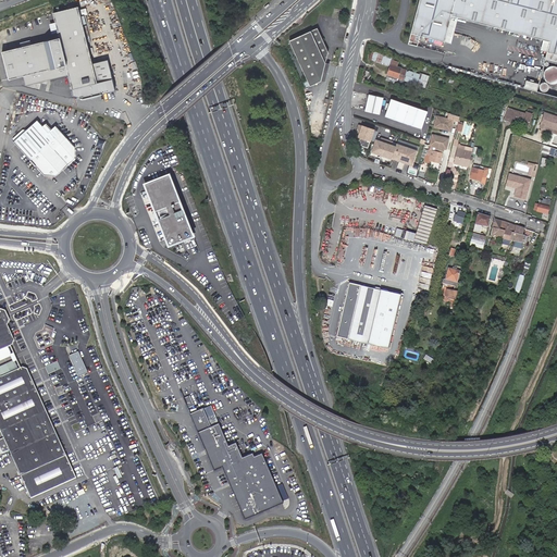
[(556,96),(556,0),(419,0),(408,44),(418,46),(420,36),(445,42),(452,16),(549,41),(539,84),(527,81),(524,88),(556,96)]
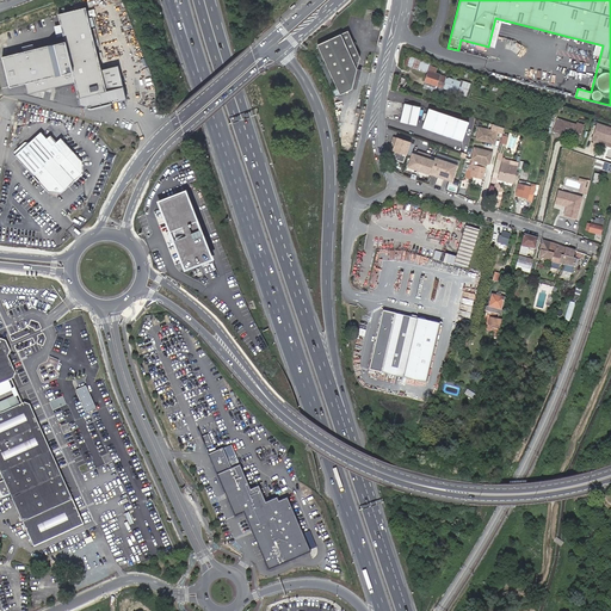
[(86,7),(59,14),(66,38),(66,41),(76,81),(80,98),(97,93),(102,92),(106,91),(107,91),(102,69),(86,7)]
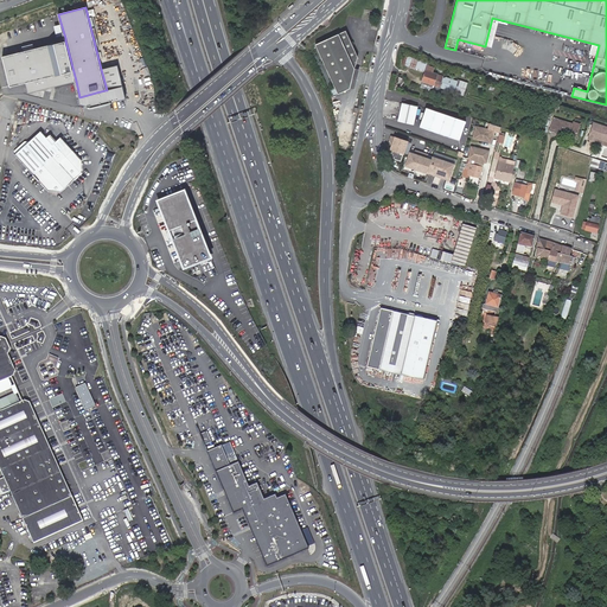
[(315,45),(338,95),(350,89),(358,57),(345,31),(315,45)]
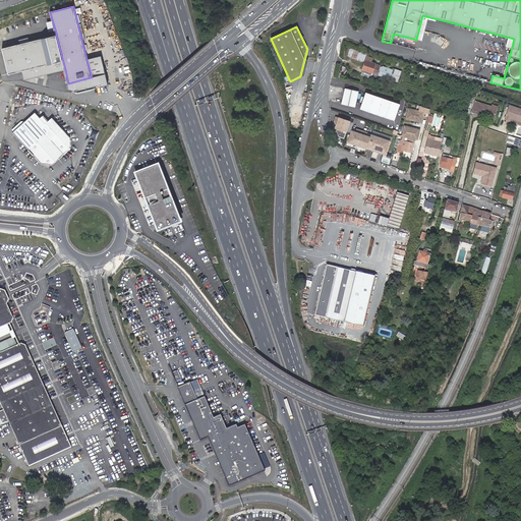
[(65,69),(56,35),(11,46),(17,71),(22,70),(24,79),(65,69)]
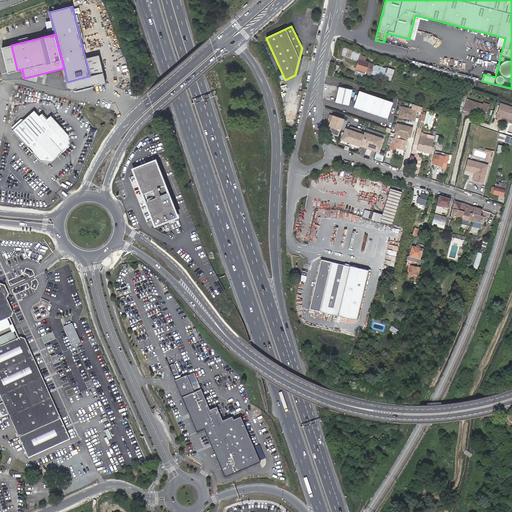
[(17,70),(11,45),(2,47),(9,73),(17,70)]
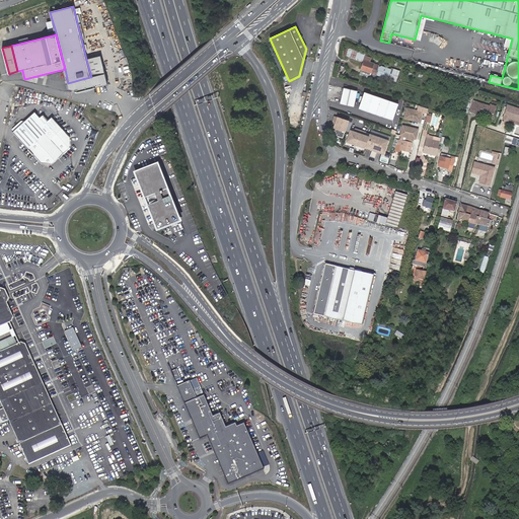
[(355,59),(357,51),(349,48),(346,56),(355,59)]
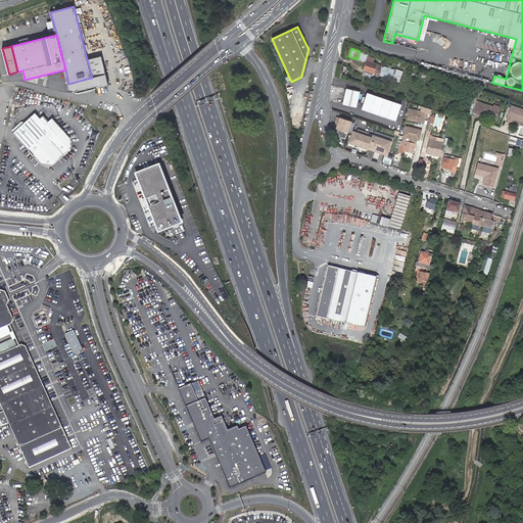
[(108,84),(101,55),(87,59),(92,78),(91,78),(94,88),(108,84)]
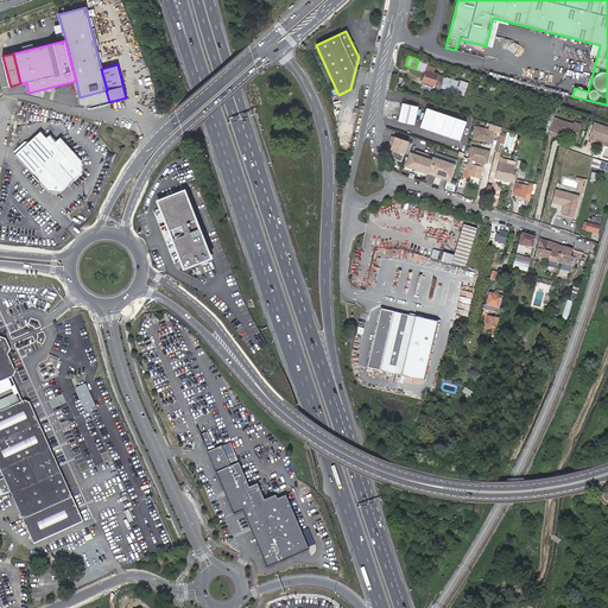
[(429,65),(423,82),(435,86),(435,83),(444,87),(443,90),(455,94),(458,83),(448,80),(445,80),(447,77),(432,73),(435,68),(429,65)]
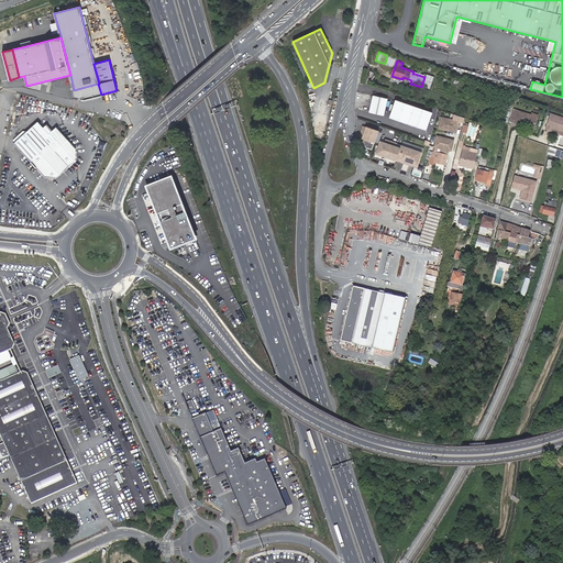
[(433,77),(427,75),(423,86),(430,88),(433,77)]
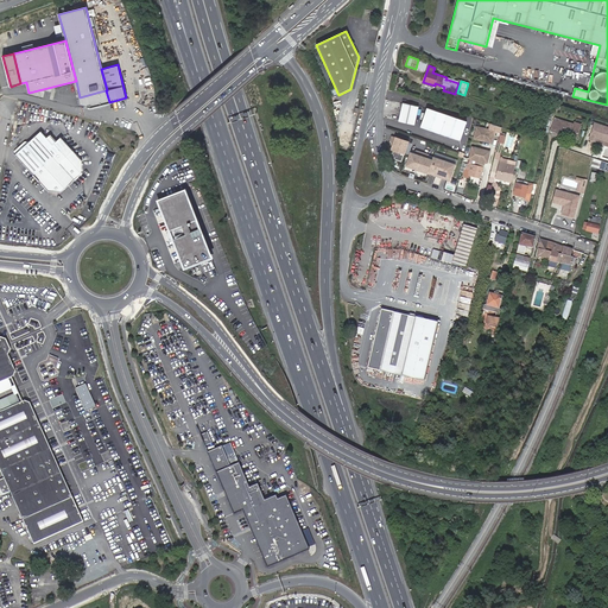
[(96,93),(80,97),(82,103),(92,107),(99,105),(96,93)]
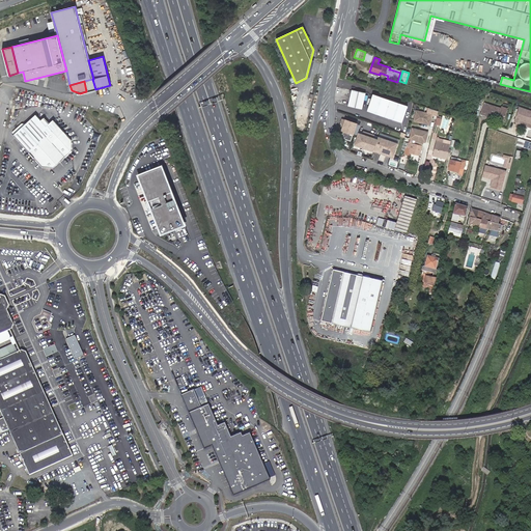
[(366,94),(353,90),(348,105),(362,109),(366,94)]
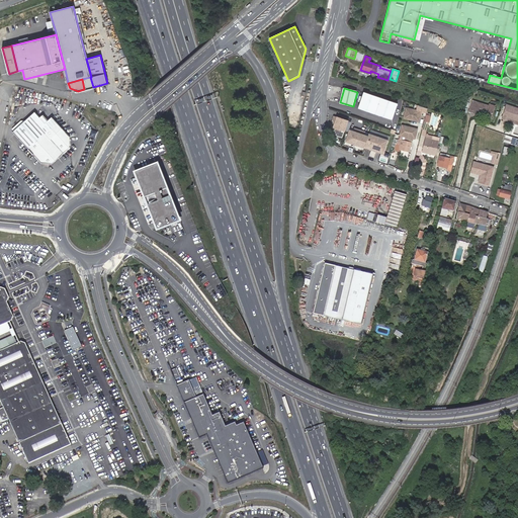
[(364,92),(358,107),(392,119),(398,103),(364,92)]
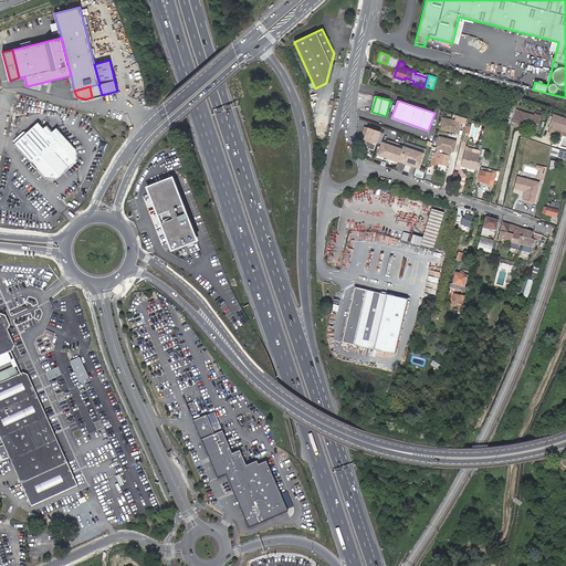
[(517,123),(527,126),(528,125),(536,127),(540,117),(534,116),(521,112),(517,123)]
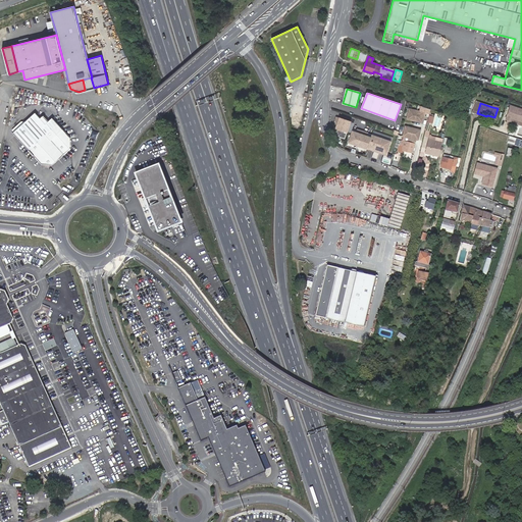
[(521,109),(511,105),(506,120),(511,121),(512,118),(521,121),(521,109)]
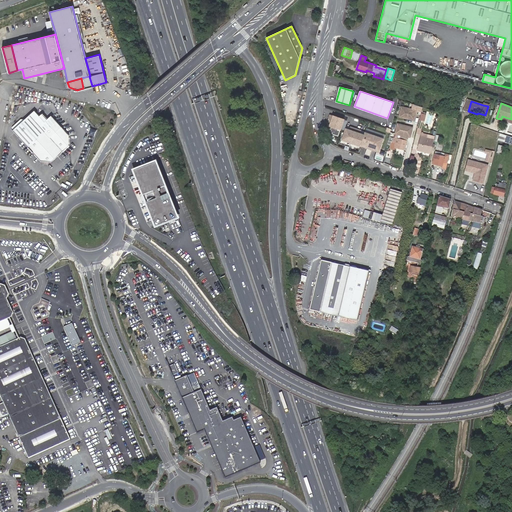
[(414,121),(417,111),(402,107),(399,117),(414,121)]
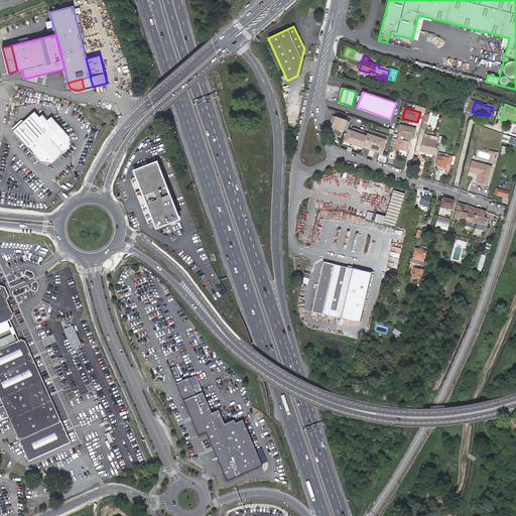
[(34,112),(24,121),(21,120),(11,128),(13,131),(13,132),(41,162),(51,163),(69,147),(70,137),(51,117),(46,121),(41,115),(39,117),(34,112)]
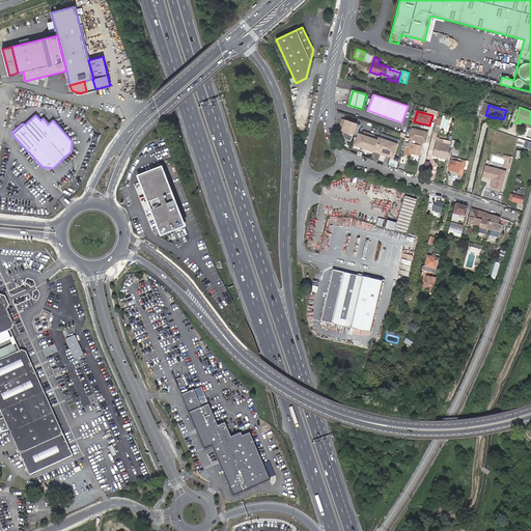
[(357,124),(342,119),(341,123),(344,123),(342,131),(353,134),(357,124)]
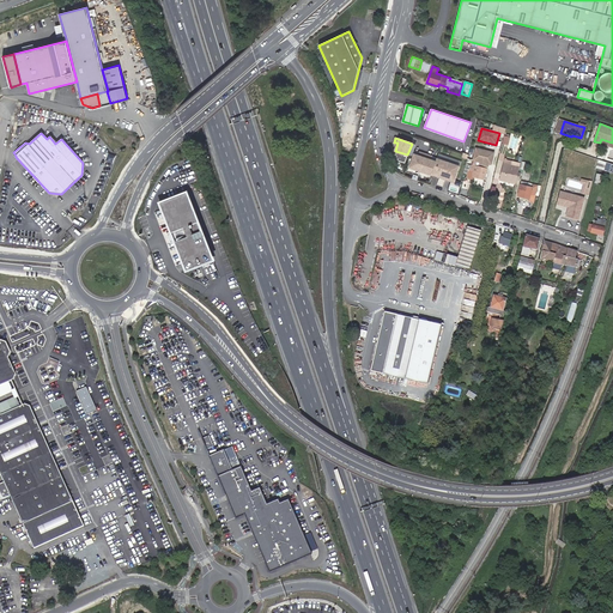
[(491,164),(495,152),(477,149),(473,159),(491,164)]
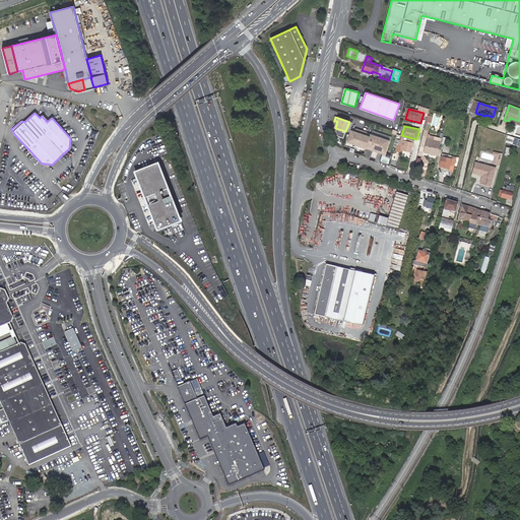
[(356,132),(350,130),(346,141),(366,148),(367,146),(370,136),(364,134),(365,132),(358,129),(356,132)]
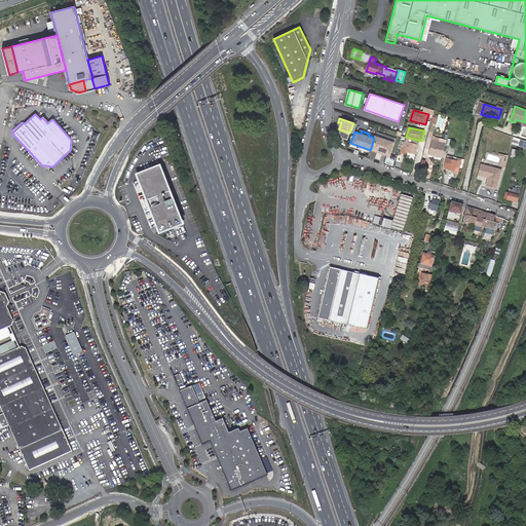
[(454,136),(449,135),(445,153),(450,155),(454,136)]
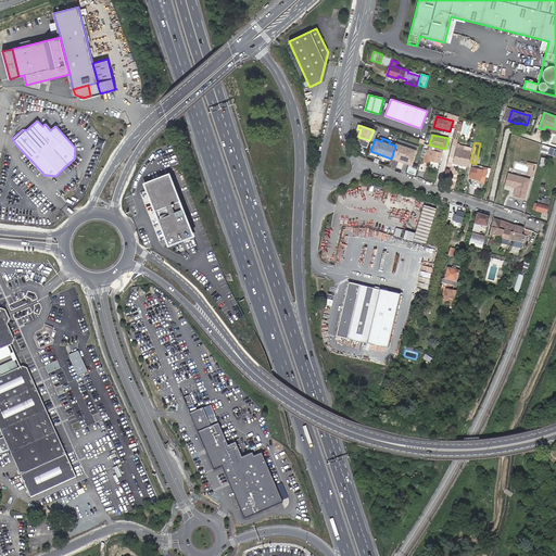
[(412,163),(416,150),(396,143),(395,146),(392,156),(412,163)]
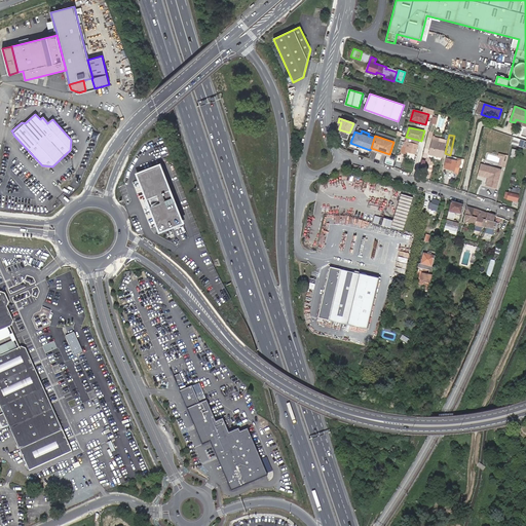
[(419,141),(406,137),(403,146),(406,147),(405,151),(416,154),(419,141)]
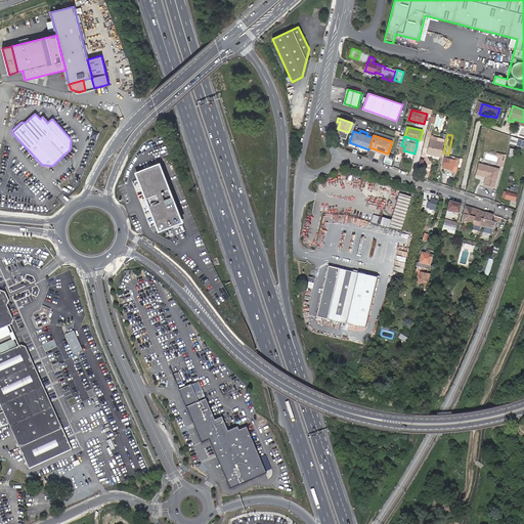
[(441,157),(443,146),(437,145),(438,141),(431,139),(430,144),(432,144),(430,154),(428,153),(427,155),(441,157)]
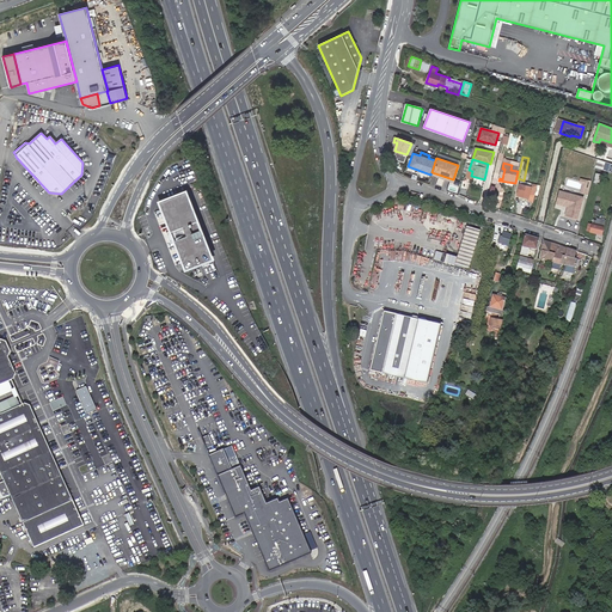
[(453,179),(432,172),(430,175),(453,182),(453,179)]
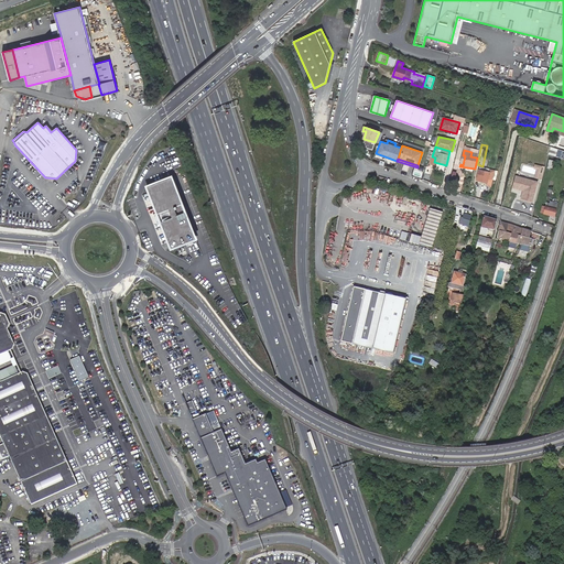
[(492,179),(495,170),(490,169),(490,171),(488,170),(488,172),(479,170),(476,180),(488,183),(489,179),(492,179)]
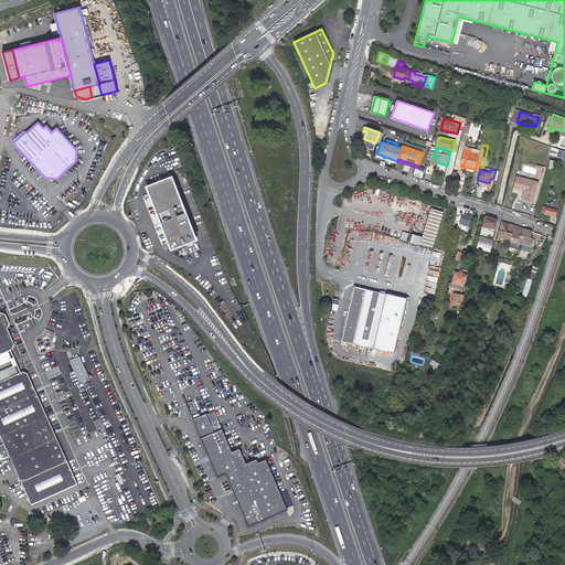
[(536,180),(515,174),(513,185),(523,189),(521,198),(532,200),(534,191),(533,191),(536,180)]
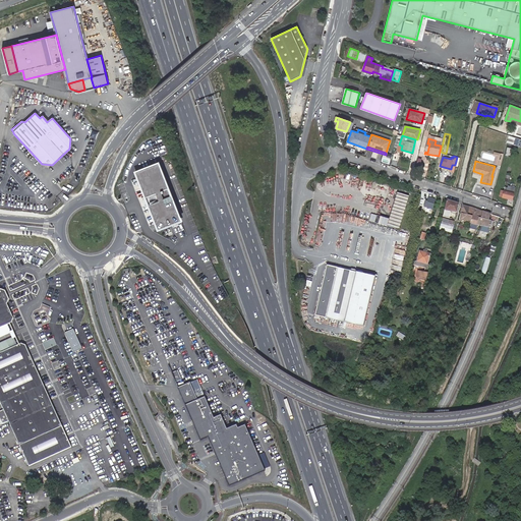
[(182,222),(159,162),(133,172),(157,231),(182,222)]
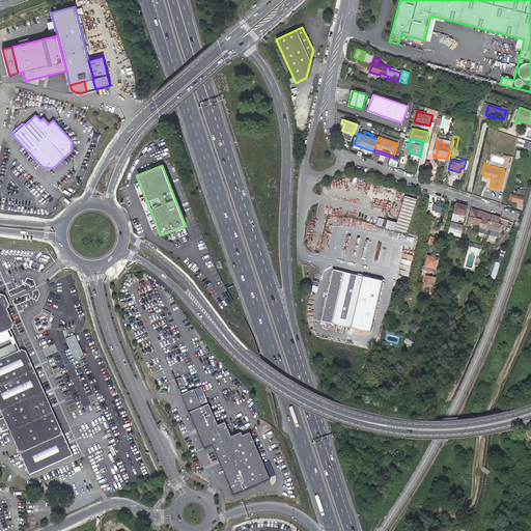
[(521,204),(523,198),(516,196),(514,195),(513,195),(513,196),(510,195),(509,200),(511,201),(521,204)]
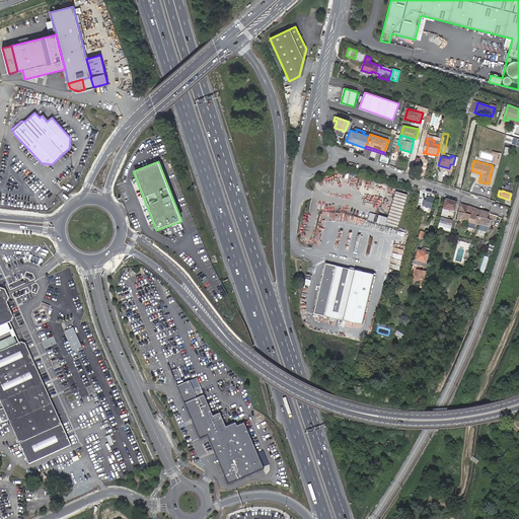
[(388,218),(372,213),(370,221),(385,226),(386,224),(397,228),(408,196),(396,192),(388,218)]
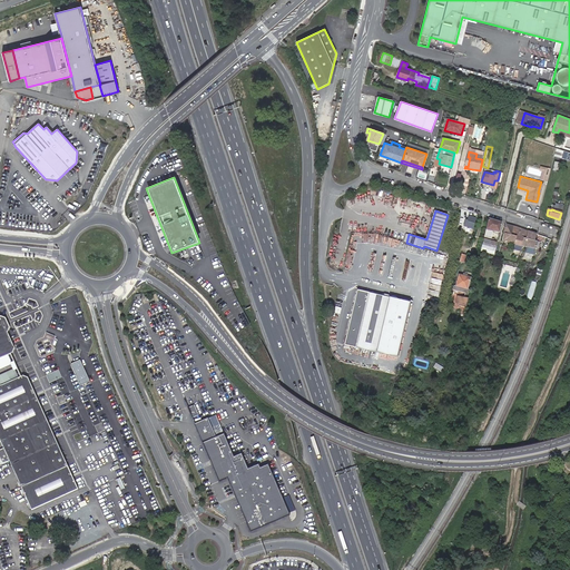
[(468,220),(469,219),(465,218),(462,228),(472,232),(474,223),(468,220)]
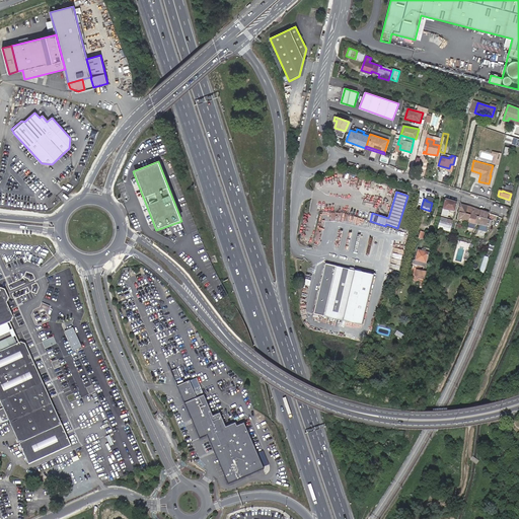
[(457,203),(445,200),(441,216),(448,218),(449,211),(454,212),(457,203)]
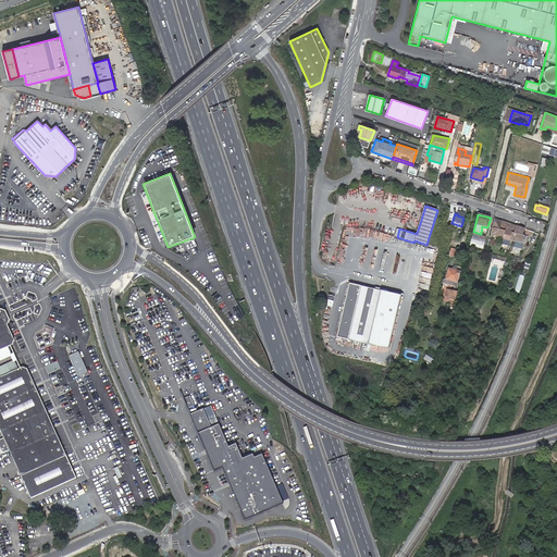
[(502,222),(494,219),(492,229),(494,230),(493,236),(496,238),(502,222)]
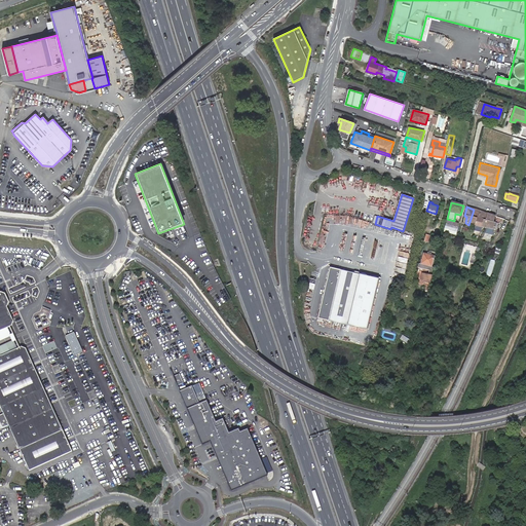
[(468,225),(479,228),(481,221),(477,220),(480,212),(474,210),(468,225)]
